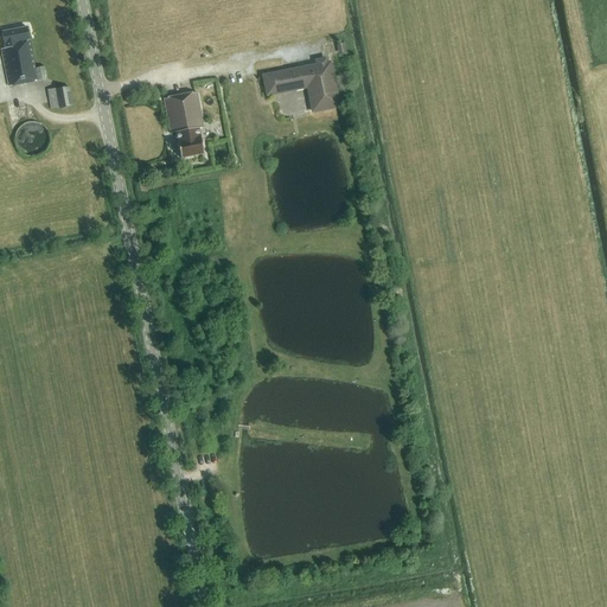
[(8,87),(46,80),(44,66),(36,69),(30,40),(27,27),(1,32),(5,49),(1,50),(8,87)]
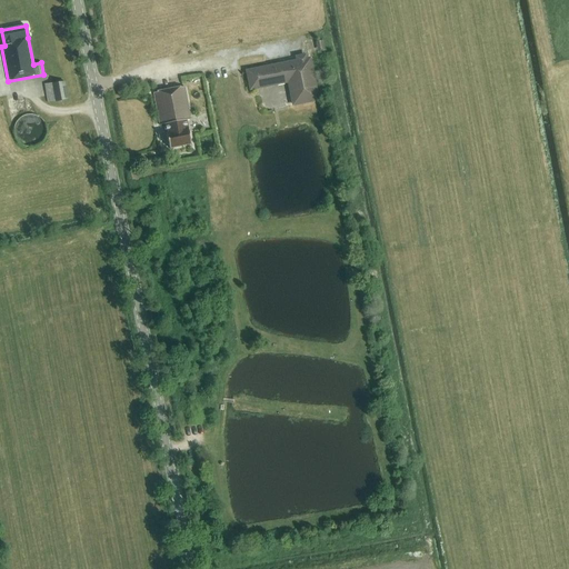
[(309,59),(247,71),(250,90),(288,82),(291,97),(316,92),(309,59)]
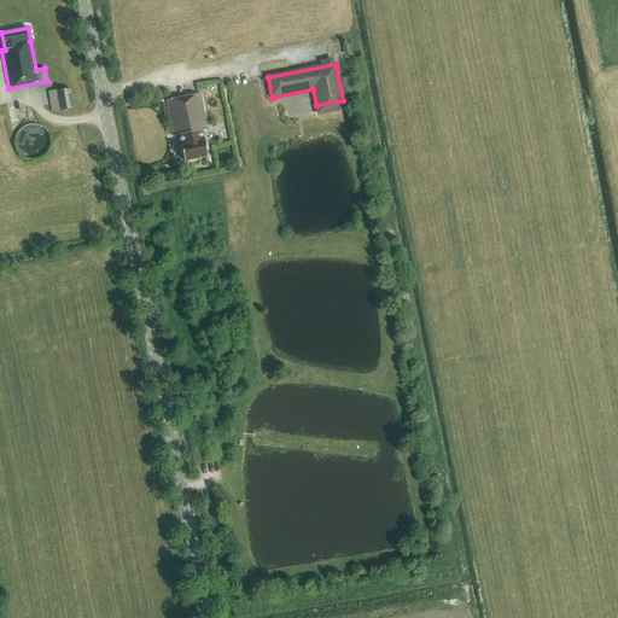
[(48,92),(52,112),(74,108),(70,87),(48,92)]
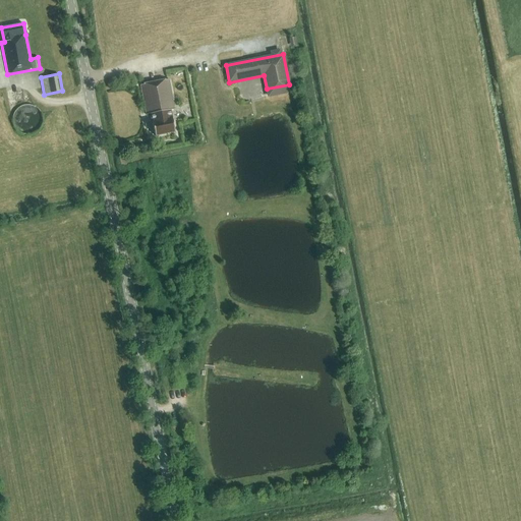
[(155,136),(175,132),(170,110),(174,110),(168,79),(140,85),(147,115),(151,114),(155,136)]
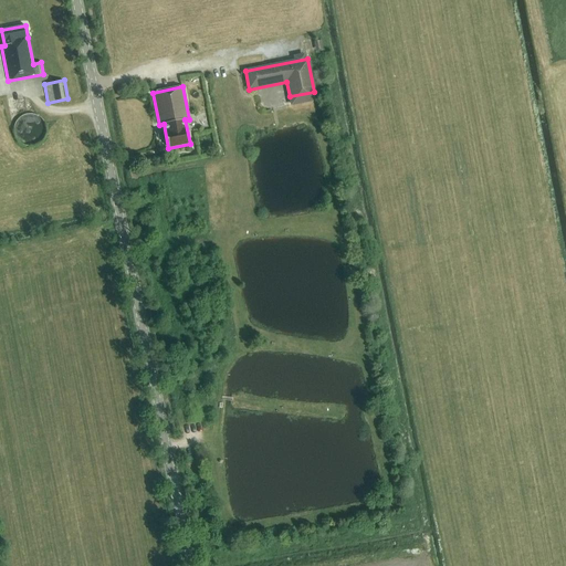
[(45,135),(45,129),(45,124),(42,119),(38,116),(32,114),(27,114),(21,116),(18,119),(14,124),(13,129),(14,135),(18,140),(21,144),(27,146),(32,146),(38,144),(42,140),(45,135)]
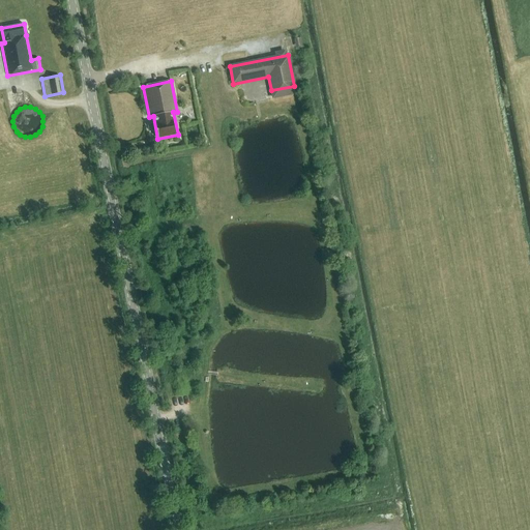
All buildings are outlined.
